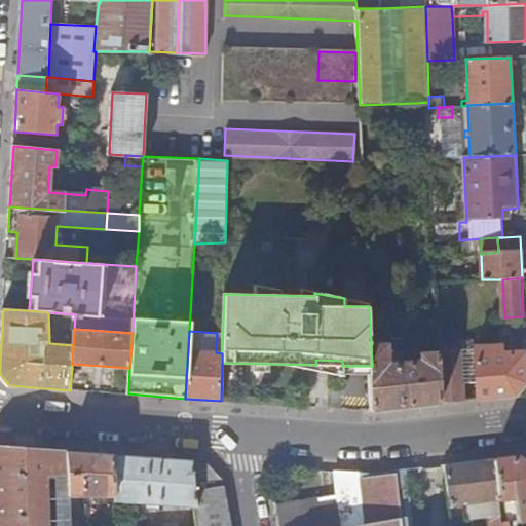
[(374,411),(441,404),(439,352),(420,353),(420,362),(389,363),(388,343),(371,344),(372,366),(374,411)]
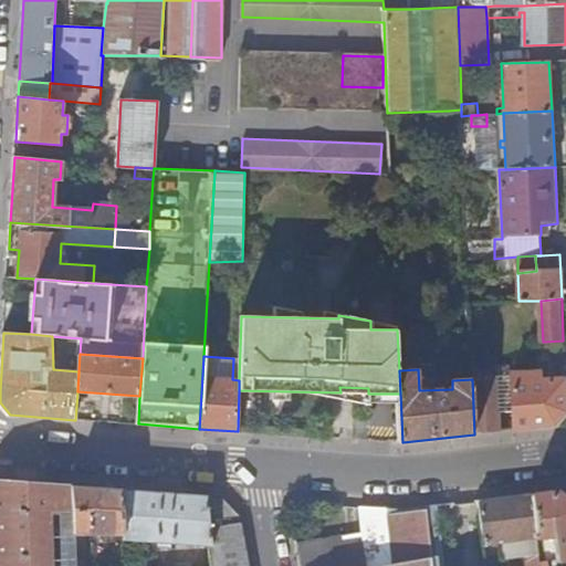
[(516,429),(557,425),(565,412),(565,405),(565,379),(540,380),(540,373),(513,374),(516,429)]
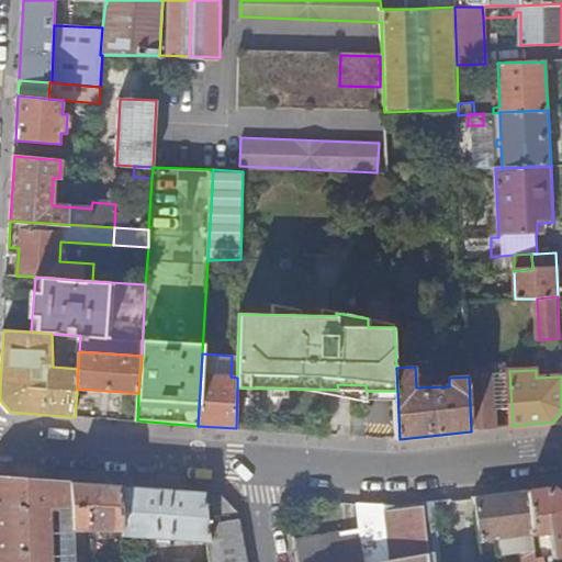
[(471,431),(496,428),(494,374),(469,375),(469,377),(471,431)]
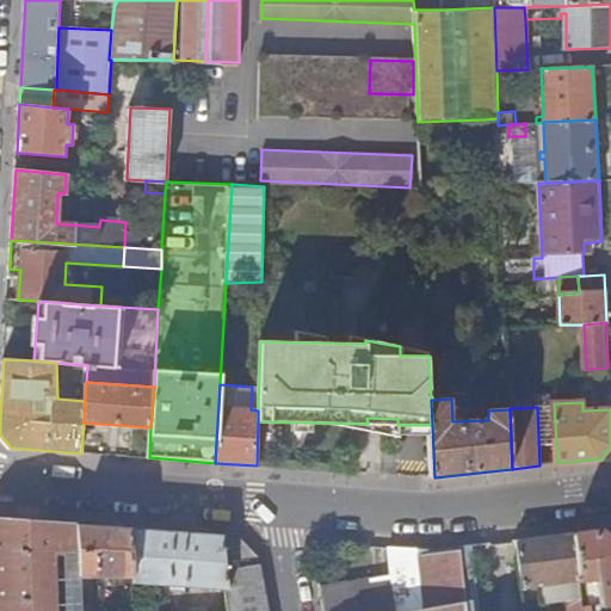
[(80,610),(76,525),(0,519),(0,610),(80,610)]
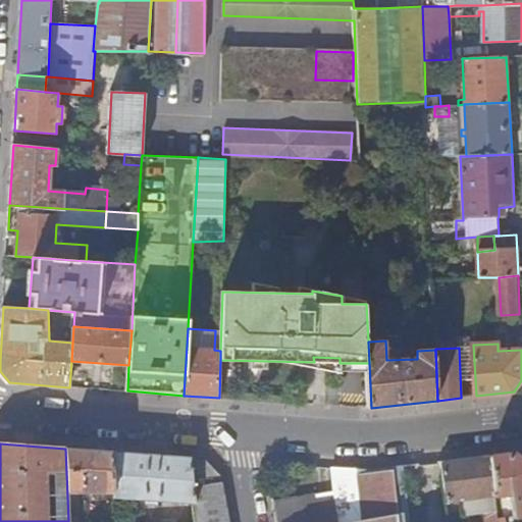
[(115,490),(112,452),(82,450),(65,449),(69,497),(76,497),(76,490),(115,490)]
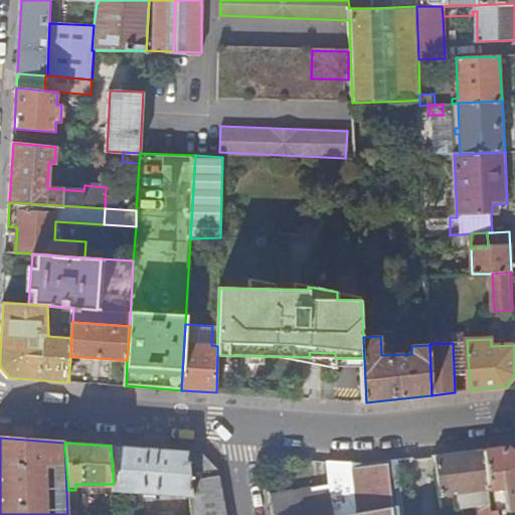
[(514,450),(508,445),(486,448),(491,488),(505,487),(508,509),(514,508),(514,450)]
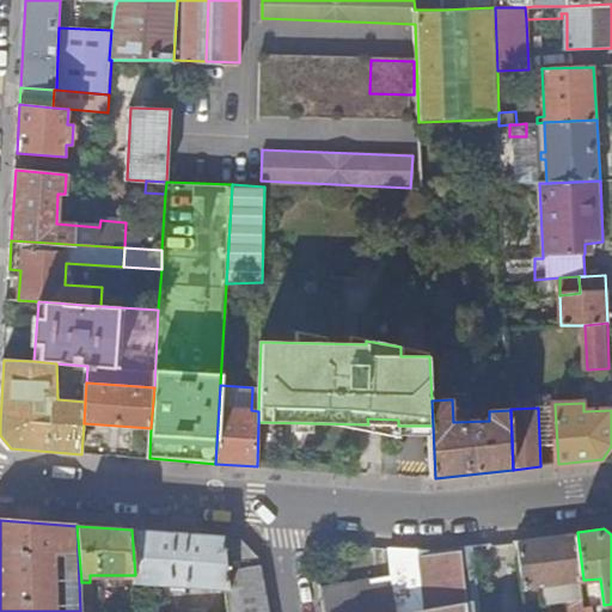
[(240,537),(132,530),(135,575),(136,585),(232,591),(233,611),(271,611),(262,556),(240,537)]
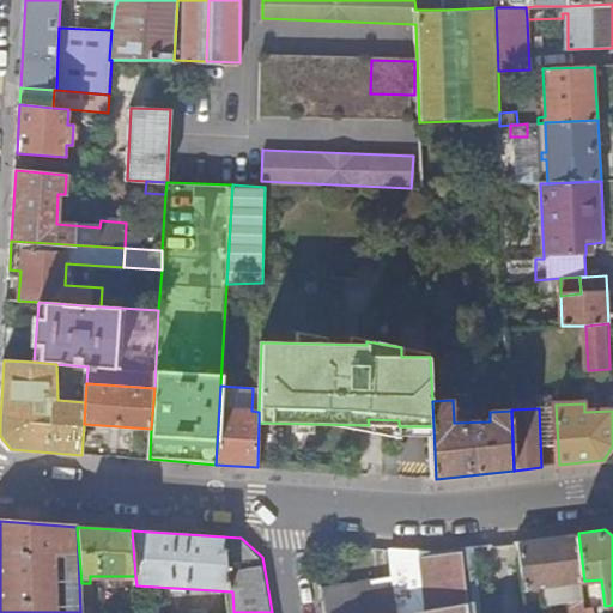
[(578,533),(519,540),(526,606),(584,599),(582,581),(584,581),(578,533)]
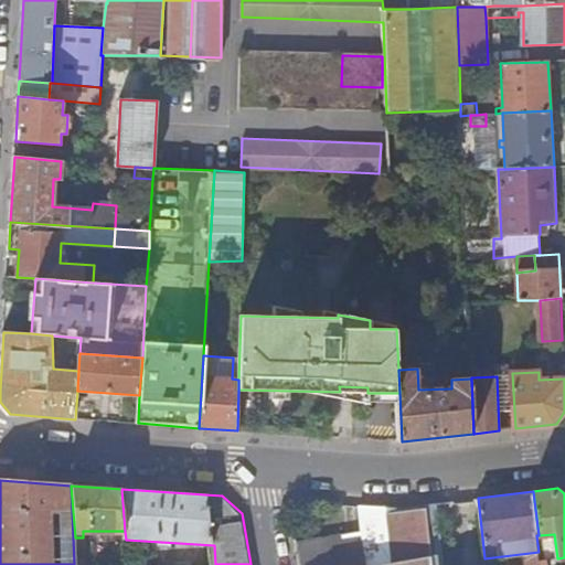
[(388,513),(387,507),(362,505),(365,533),(358,534),(362,564),(376,564),(393,562),(388,513)]
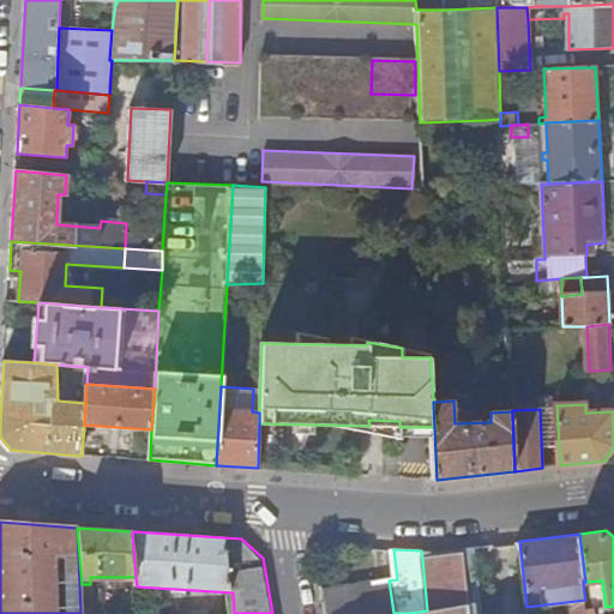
[(470,613),(464,553),(422,558),(427,611),(409,613),(470,613)]
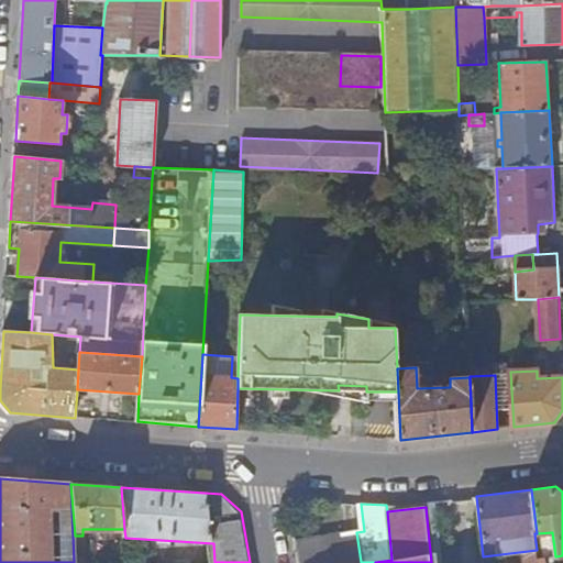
[(361,562),(356,532),(297,543),(299,562),(361,562)]
